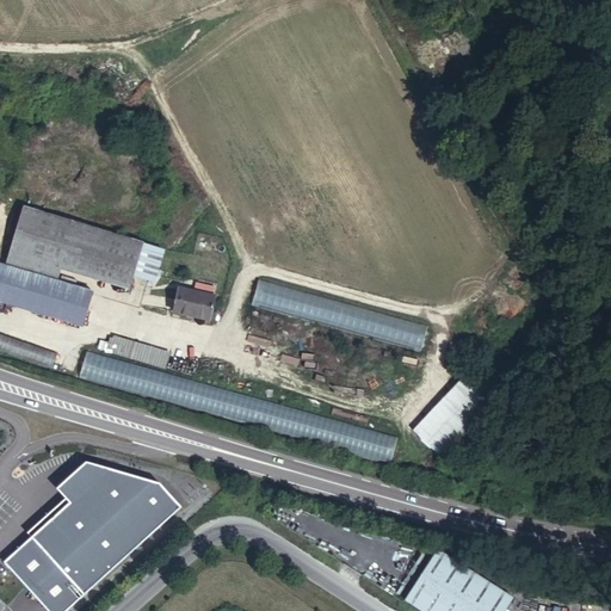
[(23,211),(5,270),(56,285),(61,273),(129,295),(134,281),(152,287),(161,253),(23,211)]
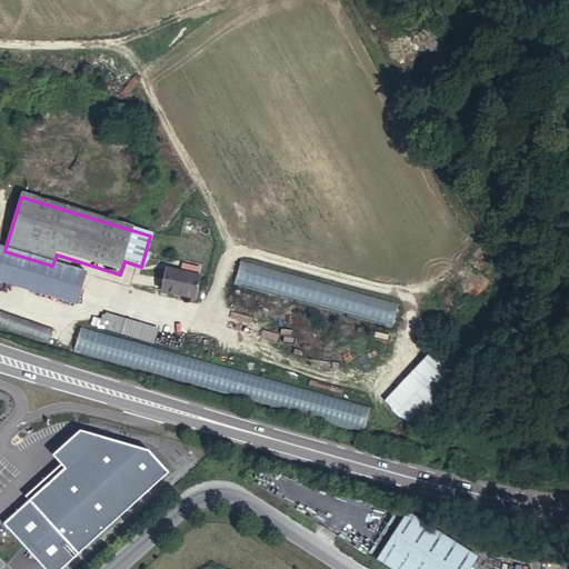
[(5,251),(0,249),(0,285),(78,309),(87,277),(52,266),(5,251)]
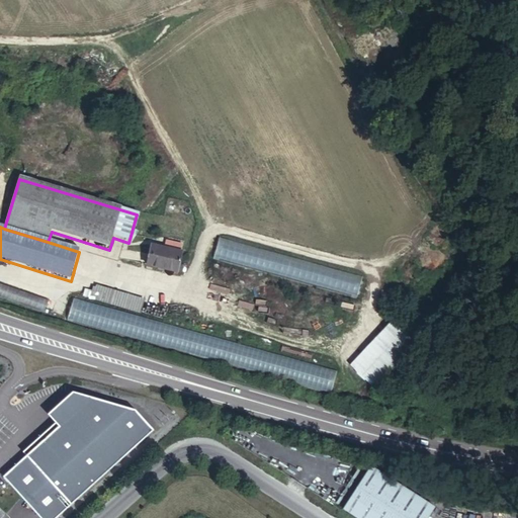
[(362,276),(219,238),(211,260),(358,299),(362,276)]
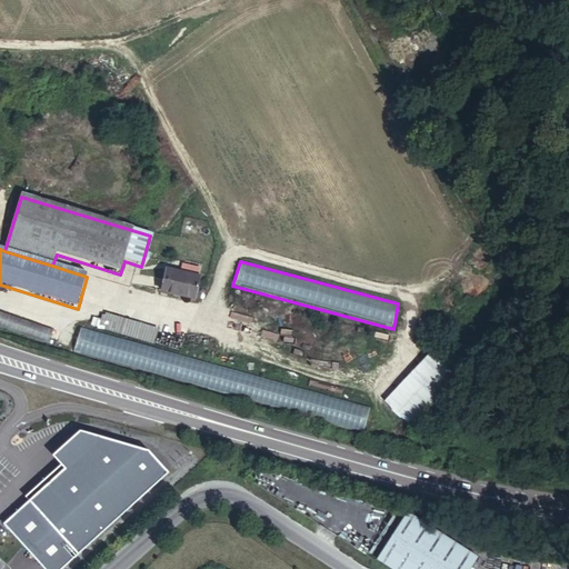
[(196,276),(162,269),(158,293),(190,300),(196,276)]
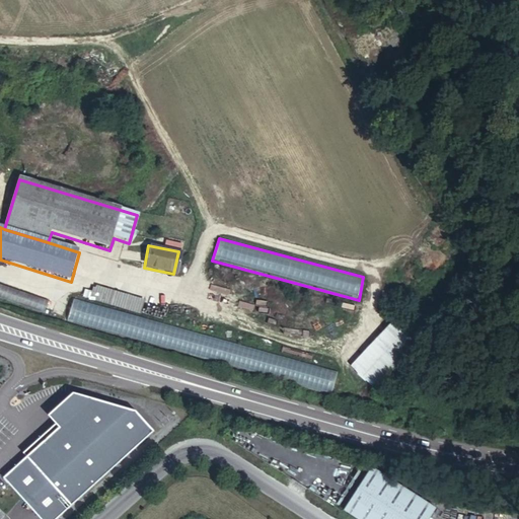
[(89,299),(141,311),(145,296),(93,284),(89,299)]
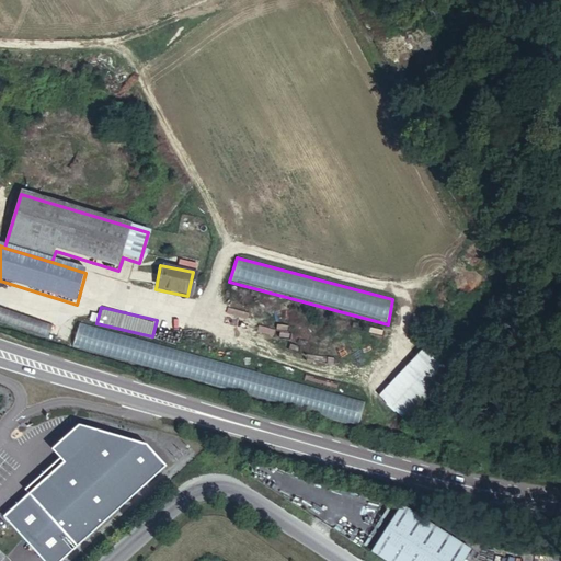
[(367,404),(80,322),(73,345),(359,426),(367,404)]
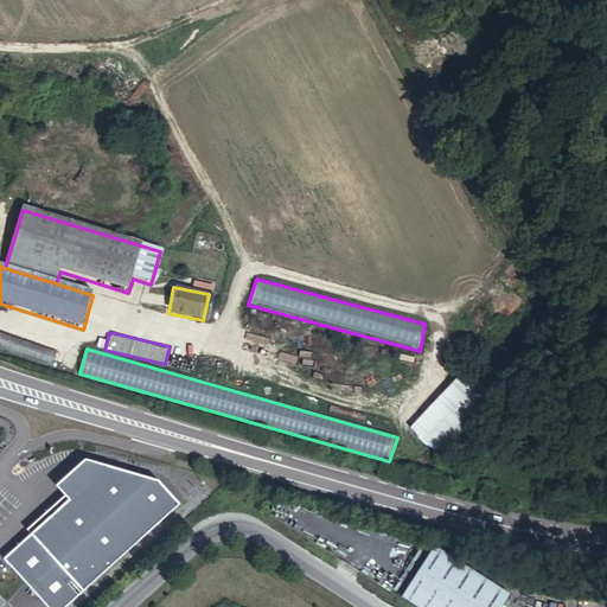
[(459,376),(408,427),(435,454),(487,404),(459,376)]
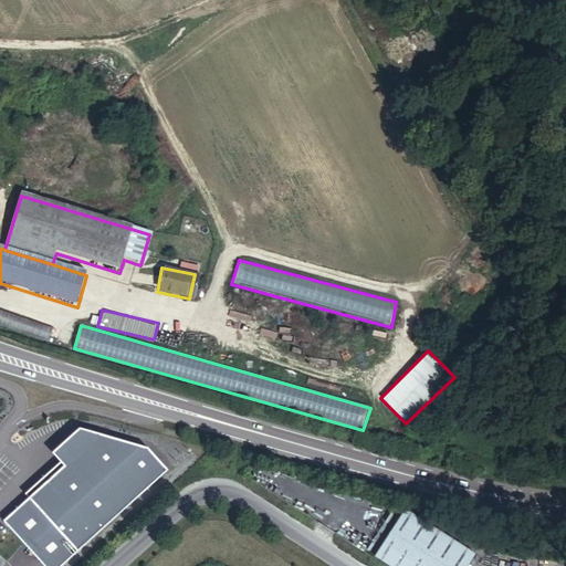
[(145,442),(77,422),(51,447),(60,458),(24,491),(29,494),(3,517),(45,565),(54,565),(164,463),(145,442)]
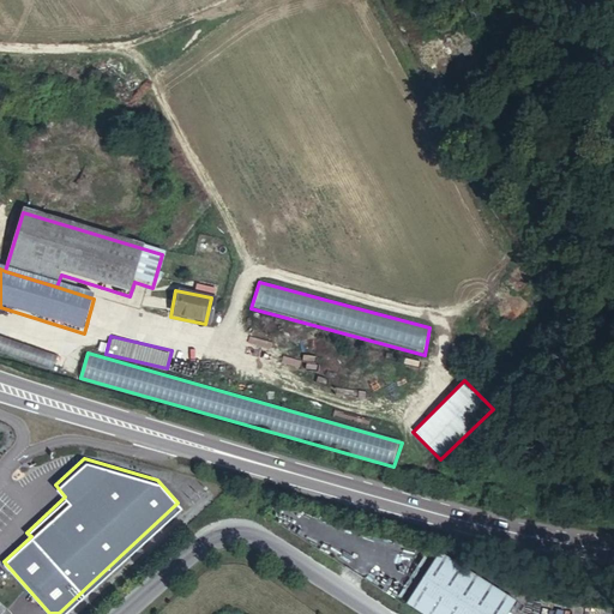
[(501,613),(511,600),(437,553),(404,605),(419,613),(501,613)]
